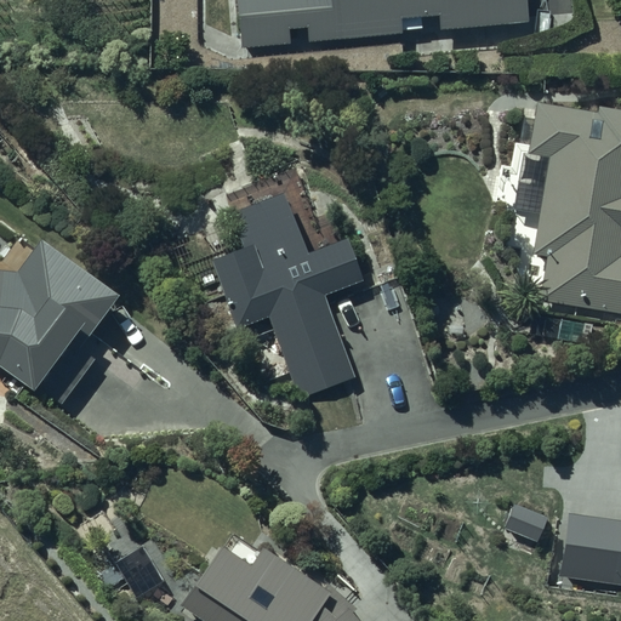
[(234,0),(237,44),(285,36),(285,26),(303,24),(303,38),(398,28),(398,17),(440,16),(440,27),(529,18),(527,0),(234,0)]
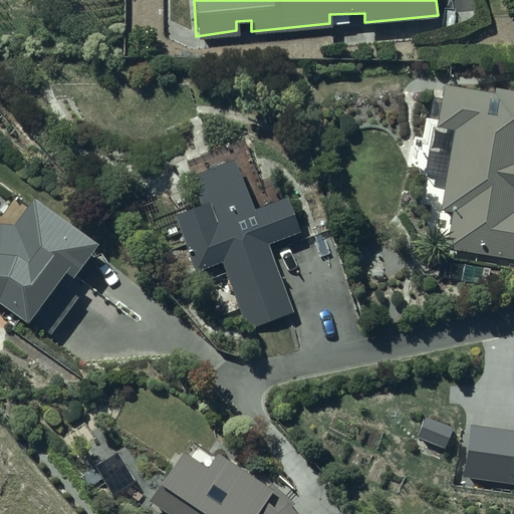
[(513,107),(441,97),(435,139),(449,141),(438,212),(450,214),(444,249),(513,260),(513,107)]
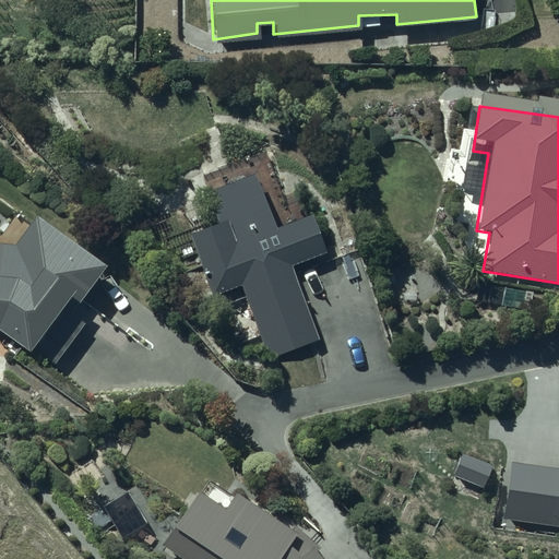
[(272,221),(254,168),(204,181),(217,215),(186,226),(211,286),(240,276),(266,342),(320,325),(290,256),(324,242),(310,211),(272,221)]
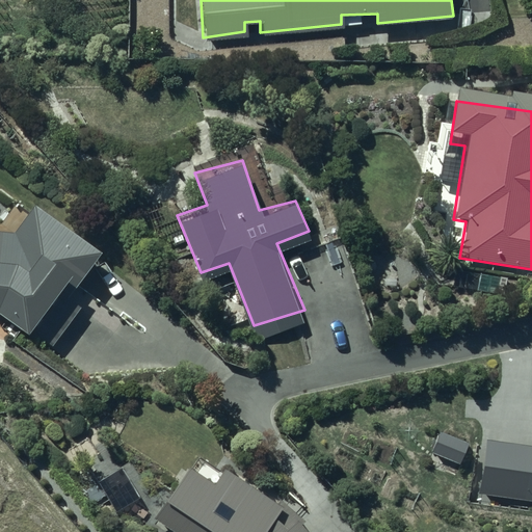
[(96,255),(30,207),(14,233),(0,231),(0,321),(24,338),(30,331),(54,347),(79,309),(67,299),(96,255)]
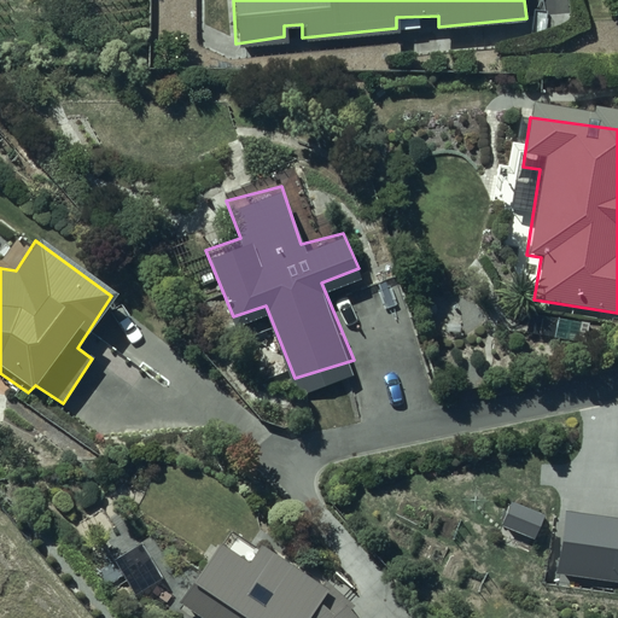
[(509,507),(502,526),(536,540),(543,519),(509,507)]
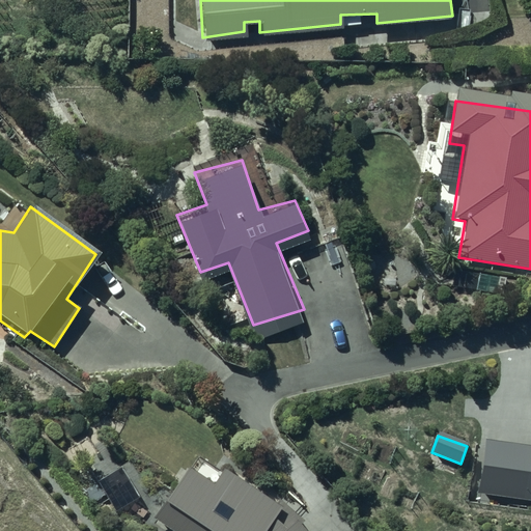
[(530,445),(486,439),(478,493),(530,500),(530,445)]
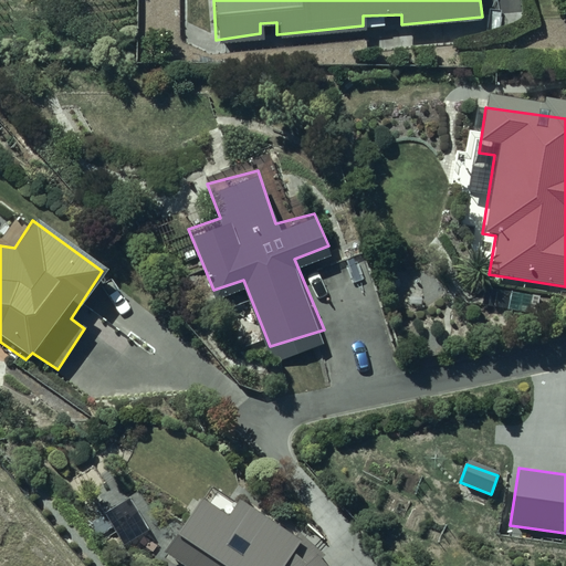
[(224,512),(200,496),(175,533),(224,565),(332,565),(317,553),(327,545),(297,523),(292,528),(234,498),(224,512)]
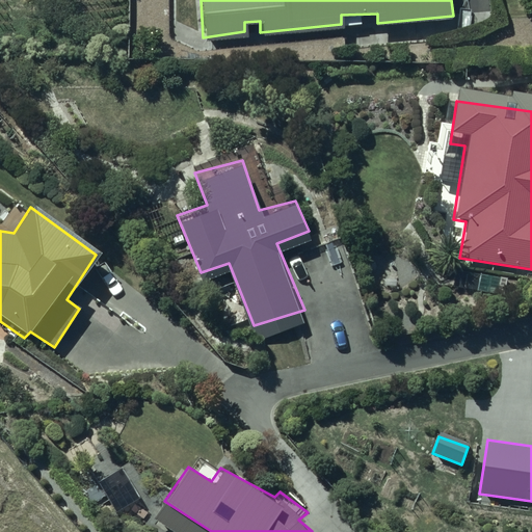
All buildings are outlined.
